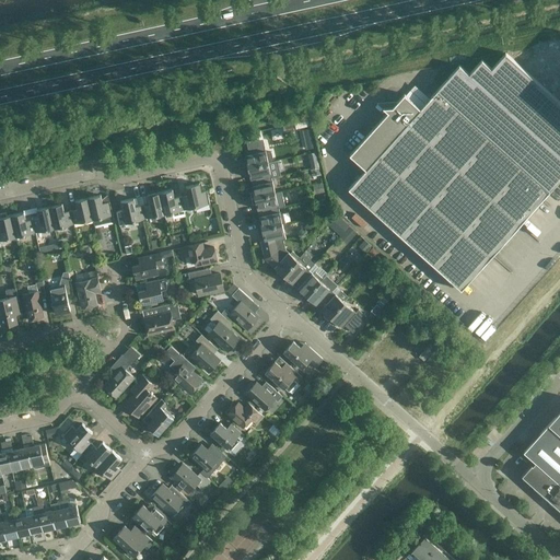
[(366,170),(349,188),(462,290),(550,191),(550,190),(559,179),(559,79),(549,92),(505,54),(491,68),(482,60),(468,73),(459,66),(438,89),(438,90),(421,108),(405,94),(393,107),(383,107),(388,113),(350,154),(366,170)]
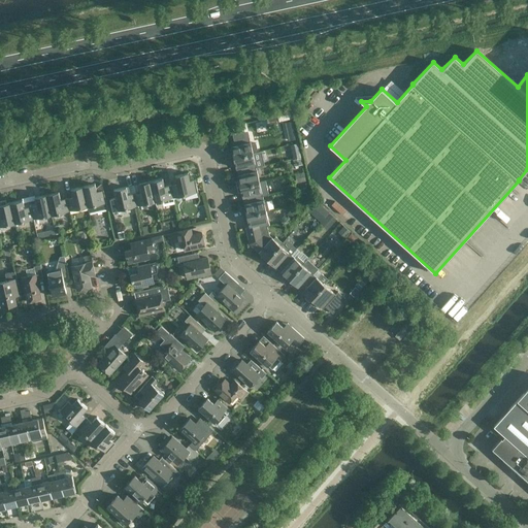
[(384,87),(396,100),(404,93),(392,79),(384,87)]
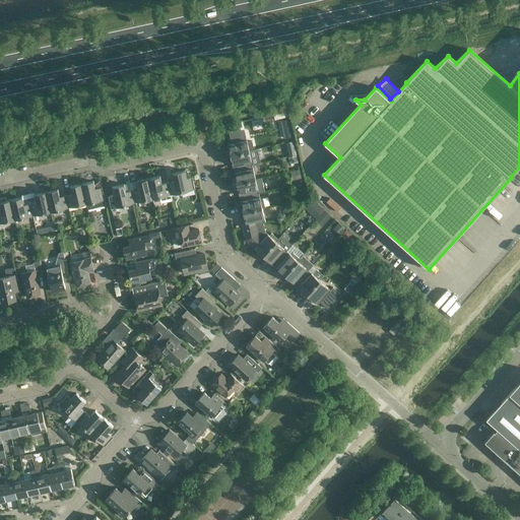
[(225,150),(226,156),(249,150),(244,129),(229,133),(231,140),(226,140),(229,149),(225,150)]
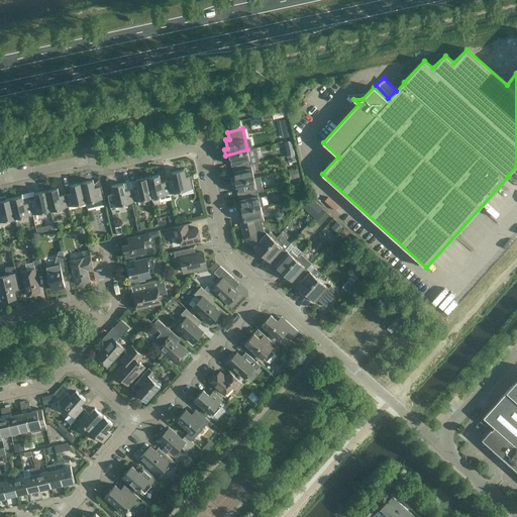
[(285,140),(288,154),(296,152),(292,139),(285,140)]
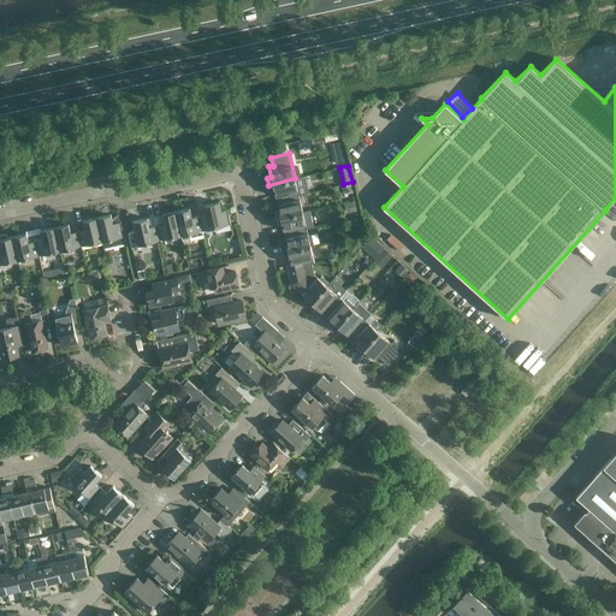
[(295,178),(268,185),(270,191),(274,190),(277,201),(298,196),(295,178)]
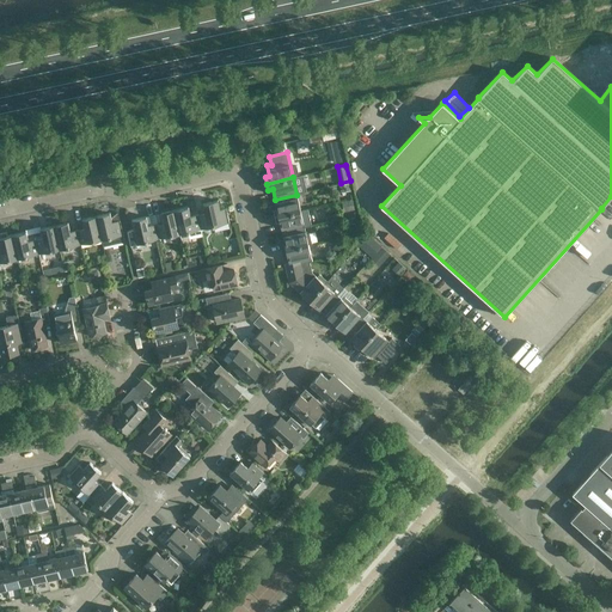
[(297,195),(275,200),(277,209),(273,210),(275,218),(301,212),(297,195)]
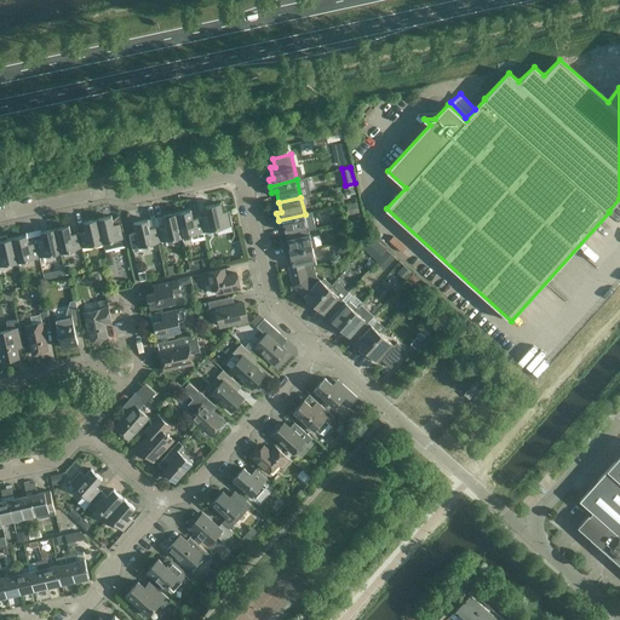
[(208,216),(204,217),(207,231),(233,225),(229,211),(223,212),(220,202),(206,206),(208,216)]
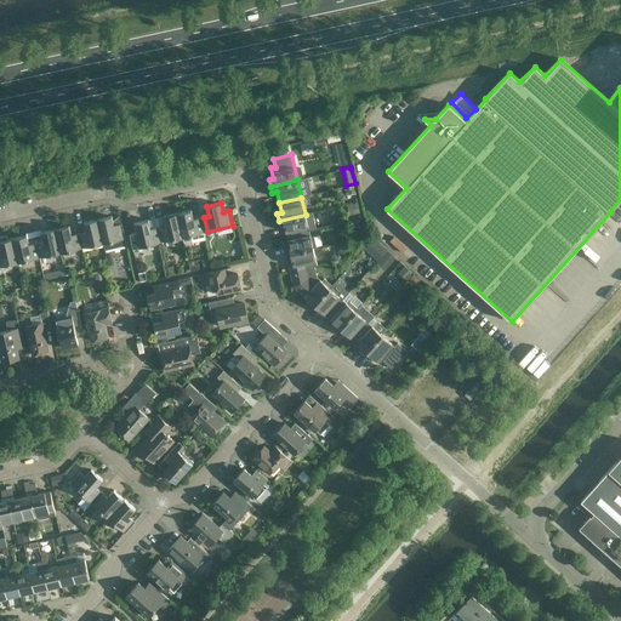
[(192,210),(177,214),(183,238),(183,241),(192,239),(191,235),(208,232),(204,217),(193,218),(192,210)]
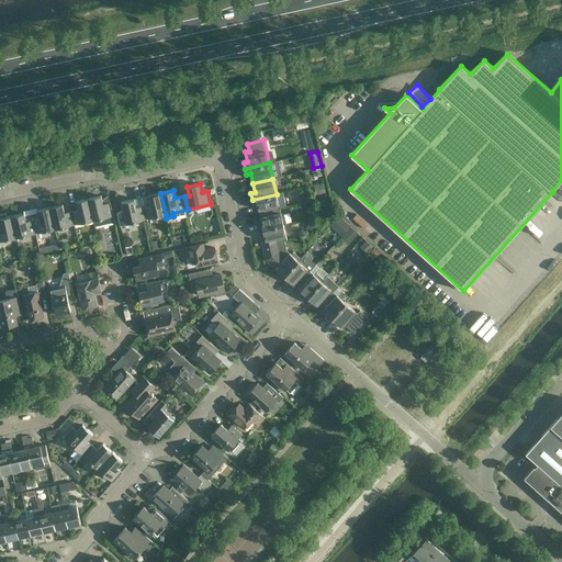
[(282,192),(277,194),(253,200),(254,205),(257,204),(259,214),(280,210),(285,208),(282,192)]
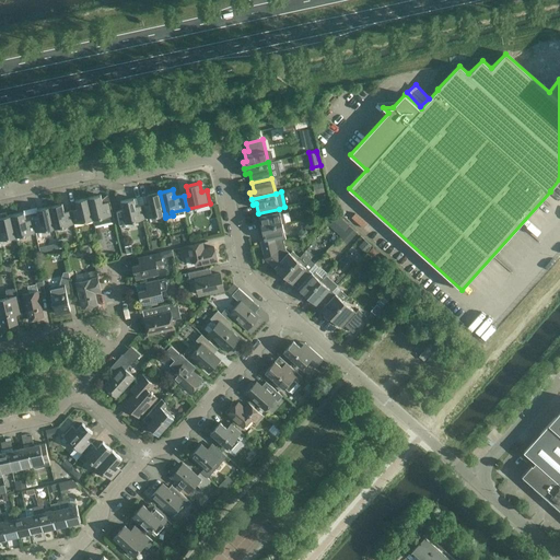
[(149,203),(140,206),(143,219),(165,214),(160,193),(148,195),(149,203)]
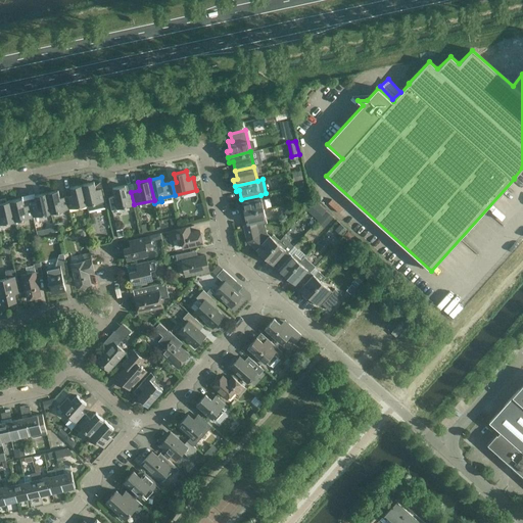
[(94,182),(83,184),(87,205),(105,201),(102,188),(96,190),(94,182)]
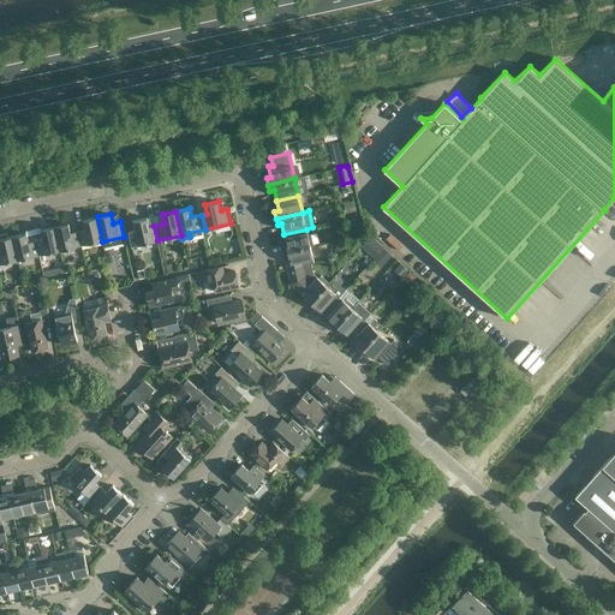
[(85,230),(78,231),(82,246),(102,242),(97,216),(83,220),(85,230)]
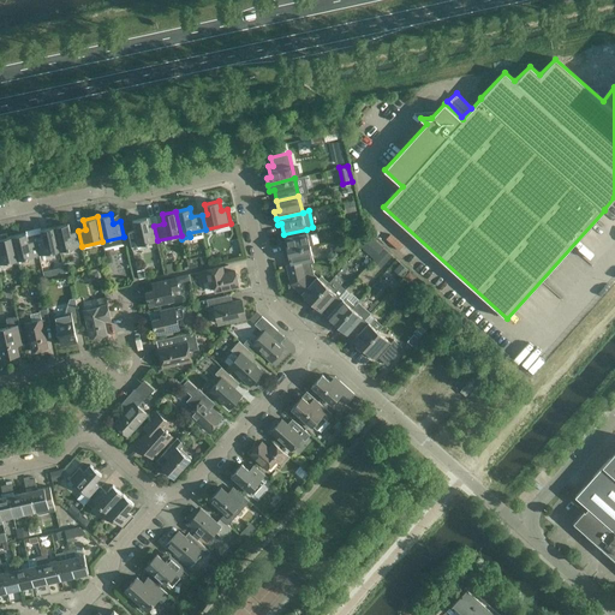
[(135,230),(129,231),(132,246),(157,240),(154,226),(149,227),(148,218),(132,221),(135,230)]
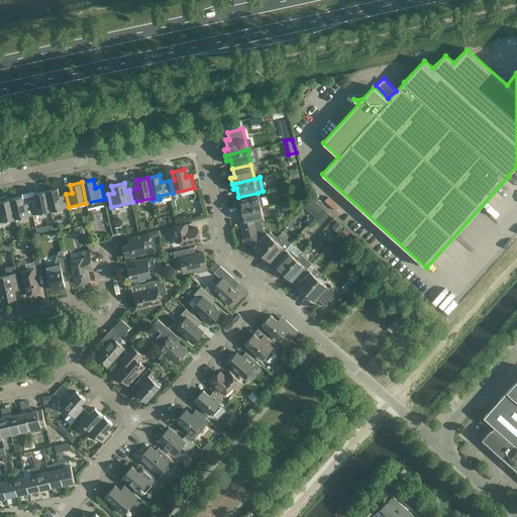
[(58,188),(46,191),(50,210),(69,207),(66,194),(60,195),(58,188)]
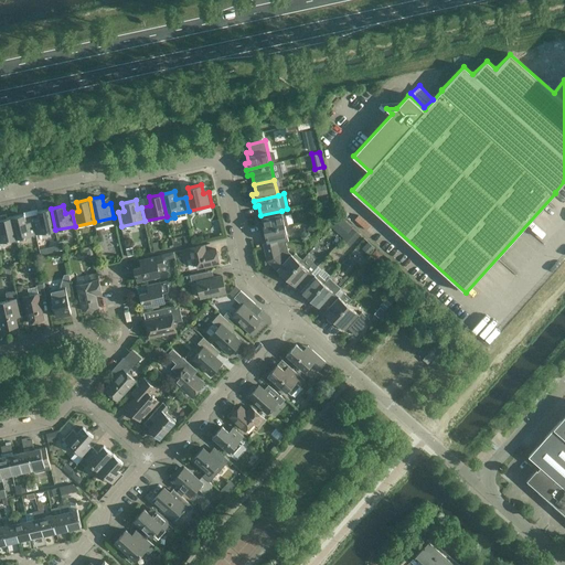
[(40,219),(33,221),(36,234),(55,230),(51,209),(38,211),(40,219)]
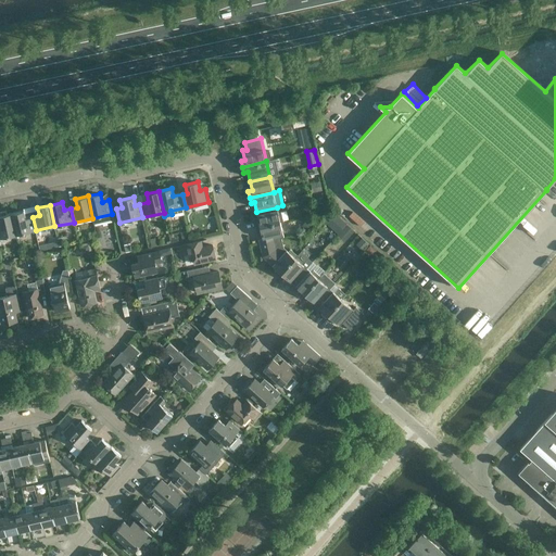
[(277,207),(256,212),(258,220),(255,222),(256,228),(280,223),(283,222),(281,212),(278,213),(277,207)]
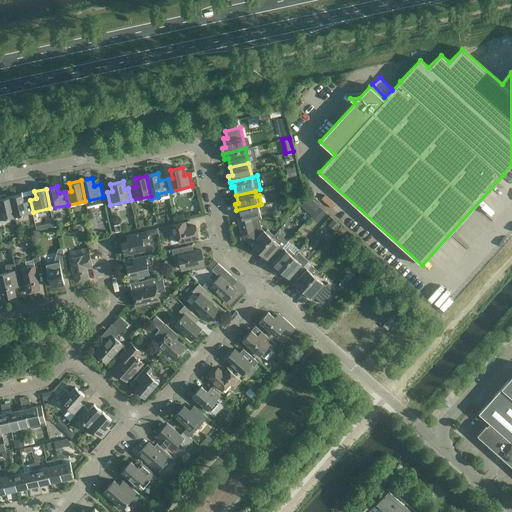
[(15,216),(11,196),(7,197),(6,194),(0,195),(0,201),(1,206),(0,206),(0,219),(0,220),(15,216)]
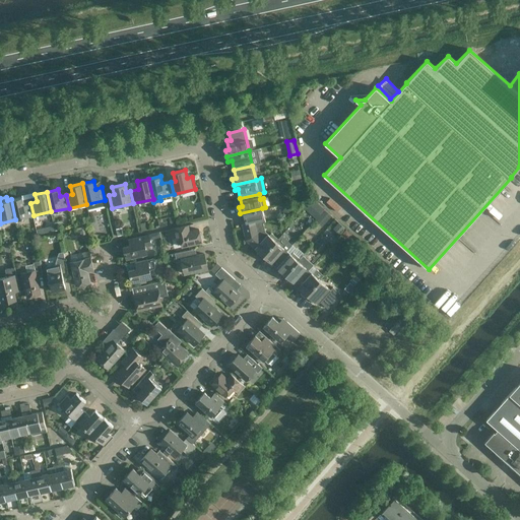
[(22,197),(11,199),(15,219),(34,215),(30,203),(24,204),(22,197)]
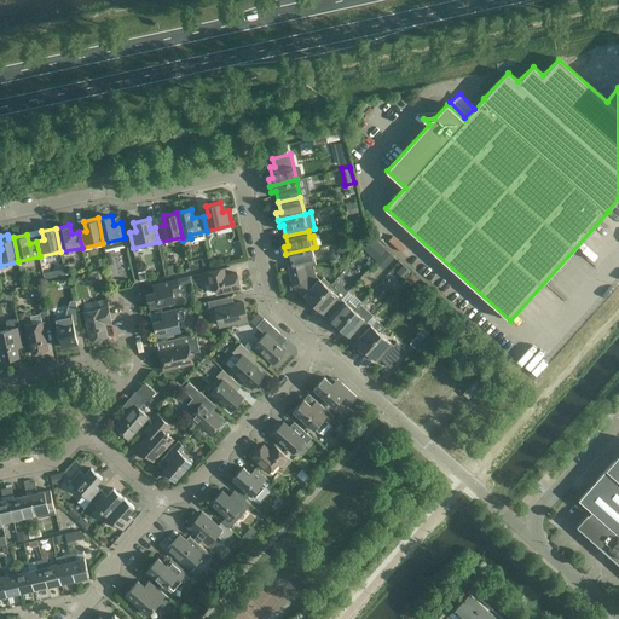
[(374,237),(364,247),(386,267),(394,258),(374,237)]
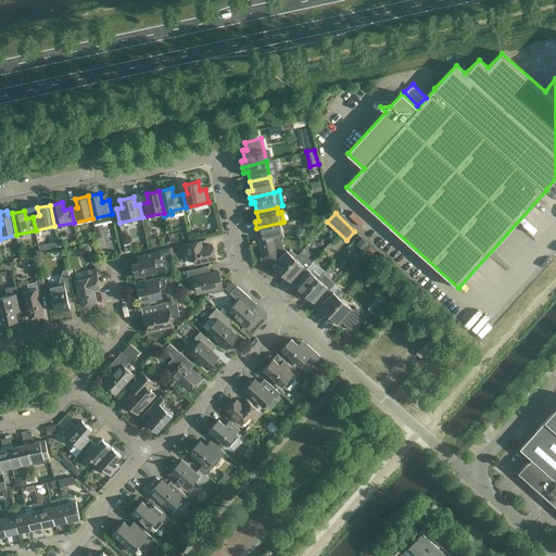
[(280,223),(256,228),(257,234),(262,234),(264,241),(264,242),(281,238),(281,239),(283,238),(280,223)]
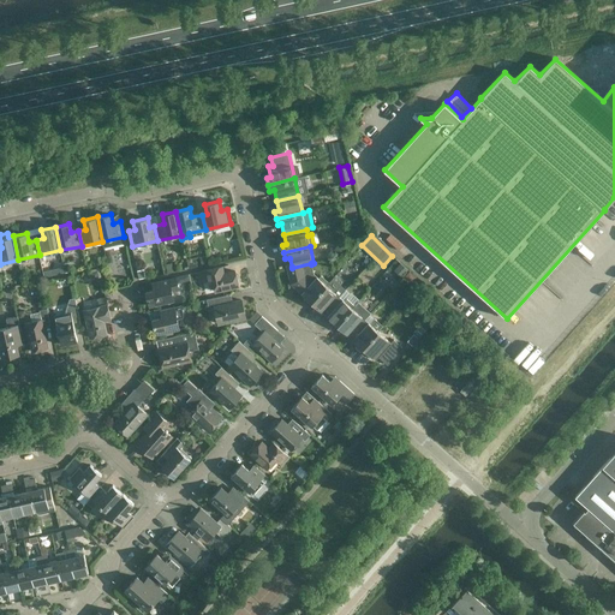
[(292,268),(292,267),(287,268),(291,284),(299,291),(314,274),(311,264),(311,263),(292,268)]
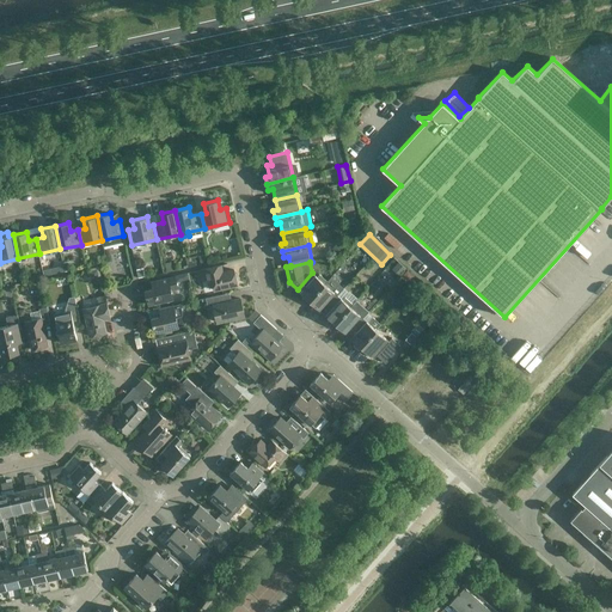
[(221,265),(200,270),(202,281),(212,279),(214,291),(237,286),(233,270),(222,273),(221,265)]
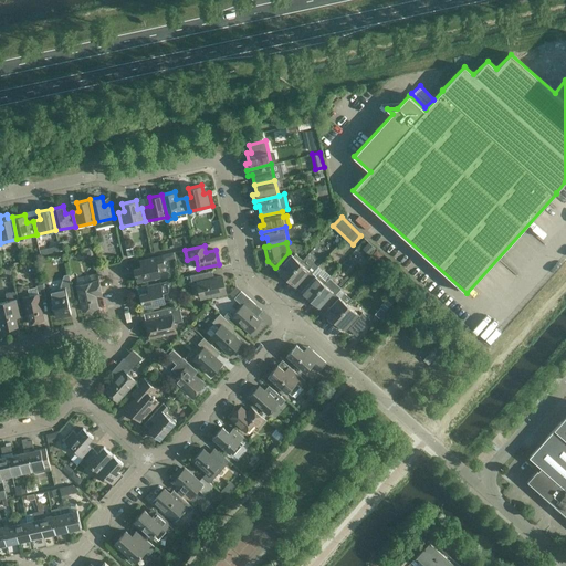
[(289,252),(275,268),(282,274),(279,278),(284,282),(303,260),(295,253),(293,257),(289,252)]
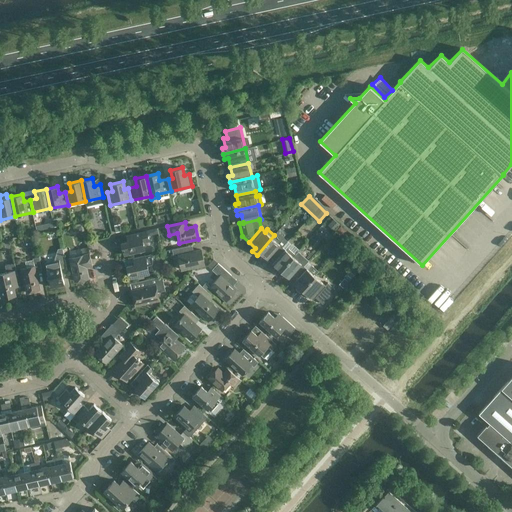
[(143,242),(149,241),(146,231),(131,235),(132,241),(122,243),(125,255),(145,251),(143,242)]
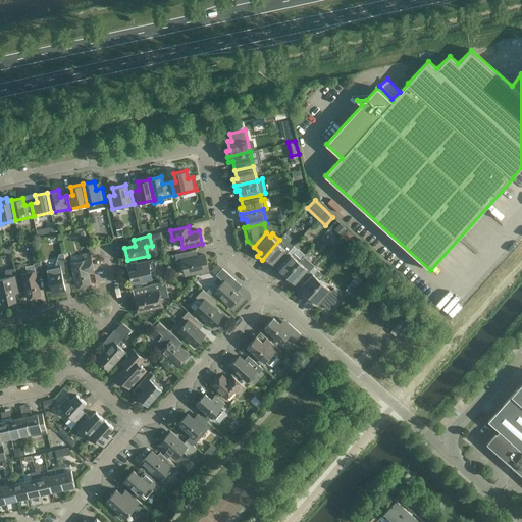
[(279,240),(262,260),(266,263),(269,261),(275,266),(289,252),(284,249),(286,246),(279,240)]
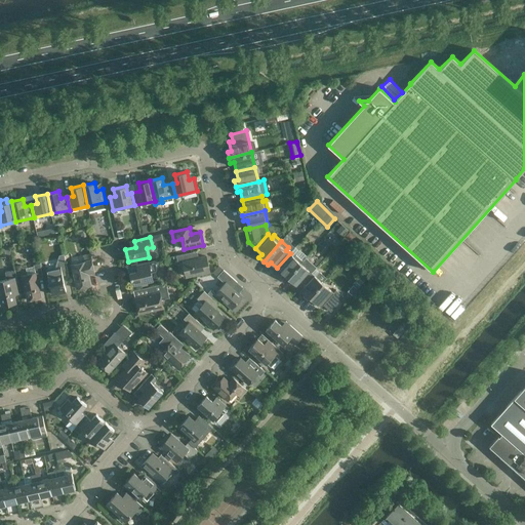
[(187,277),(209,272),(206,256),(195,258),(194,252),(176,255),(178,263),(184,261),(187,277)]
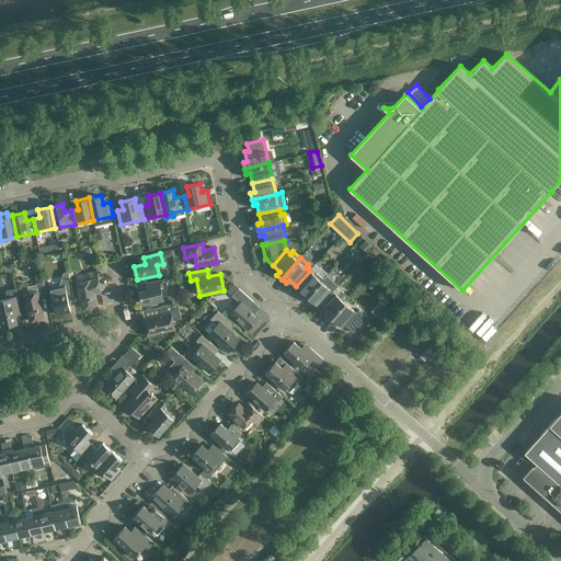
[(72,289),(69,275),(69,271),(64,272),(59,283),(60,286),(50,288),(56,315),(71,311),(66,290),(72,289)]
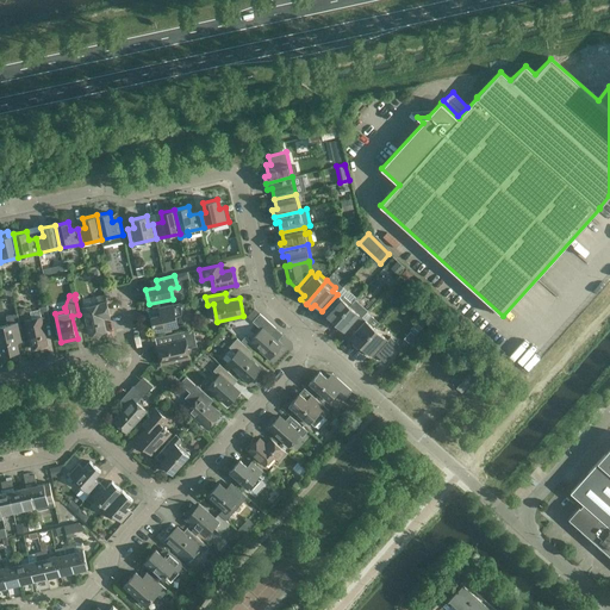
[(337,294),(322,311),(329,318),(327,322),(331,327),(349,306),(352,304),(344,297),(342,299),(337,294)]
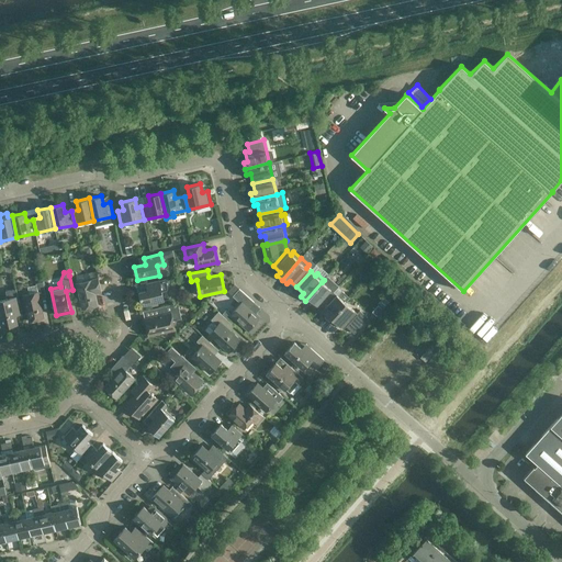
[(319,308),(334,292),(339,287),(327,276),(324,280),(322,282),(305,301),(311,305),(313,302),(319,308)]
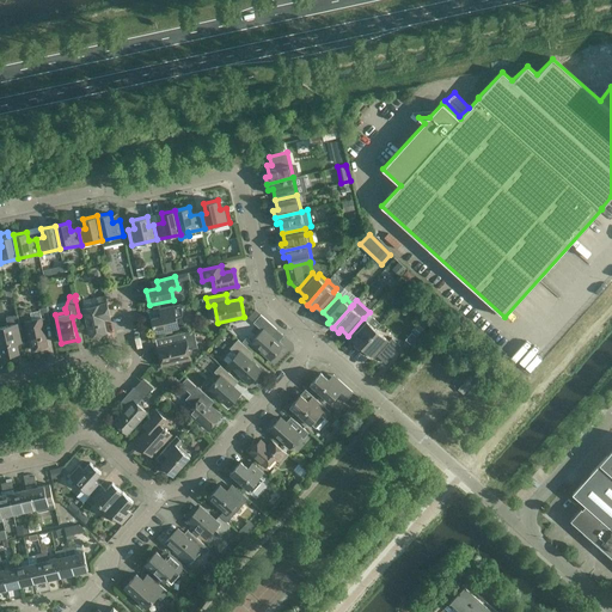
[(85,305),(86,307),(84,308),(90,336),(106,332),(103,319),(110,318),(106,303),(93,306),(92,304),(91,303),(86,304),(85,305)]
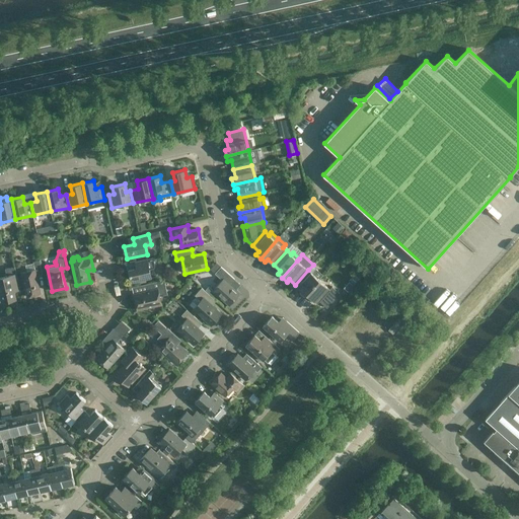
[(150,270),(156,269),(153,258),(136,263),(137,268),(129,270),(132,282),(151,278),(150,270)]
